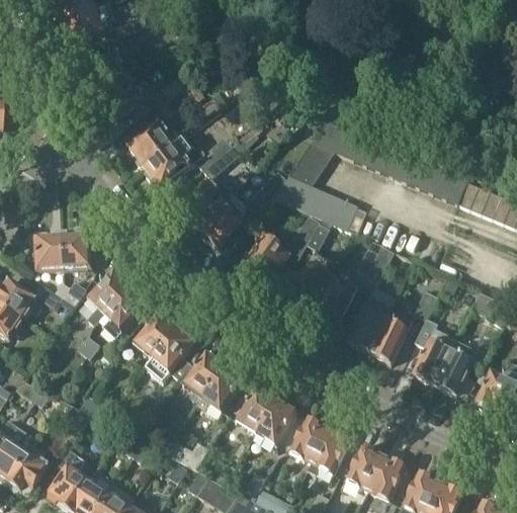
[(52,0),(54,7),(52,9),(54,16),(58,17),(59,20),(95,7),(103,5),(111,2),(110,0),(52,0)]
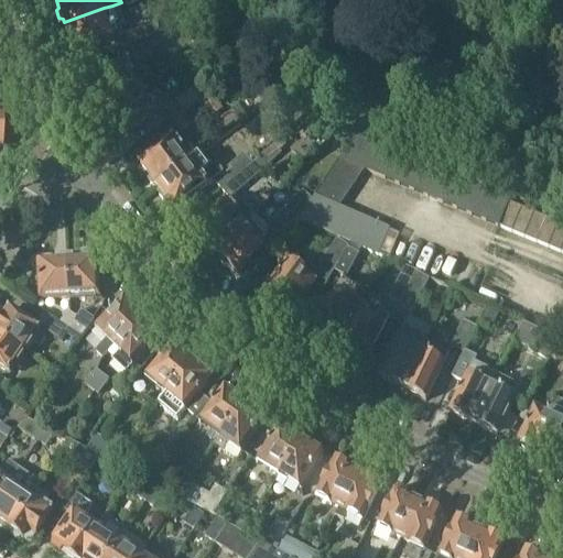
[(65,24),(63,28),(65,36),(68,36),(73,48),(121,32),(120,28),(115,30),(112,21),(117,20),(112,6),(104,8),(64,22),(65,24)]
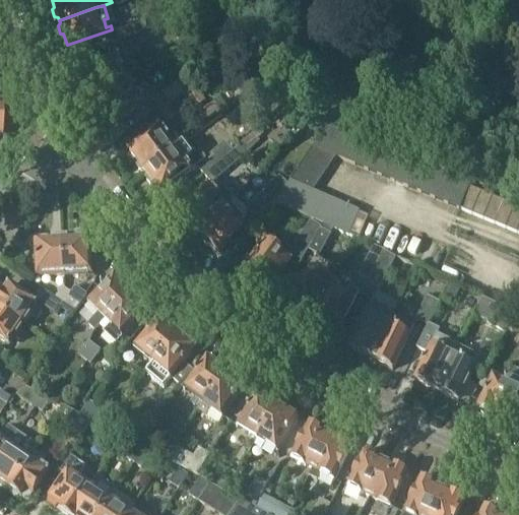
[(115,28),(121,41),(144,28),(149,27),(146,19),(142,17),(115,28)]
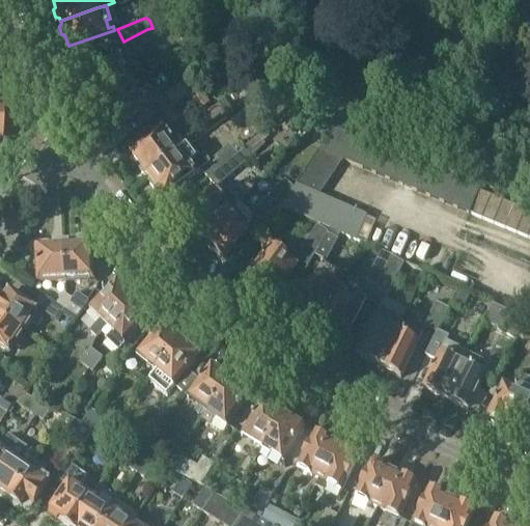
[(147,29),(123,42),(128,51),(130,54),(145,47),(143,44),(152,39),(147,29)]
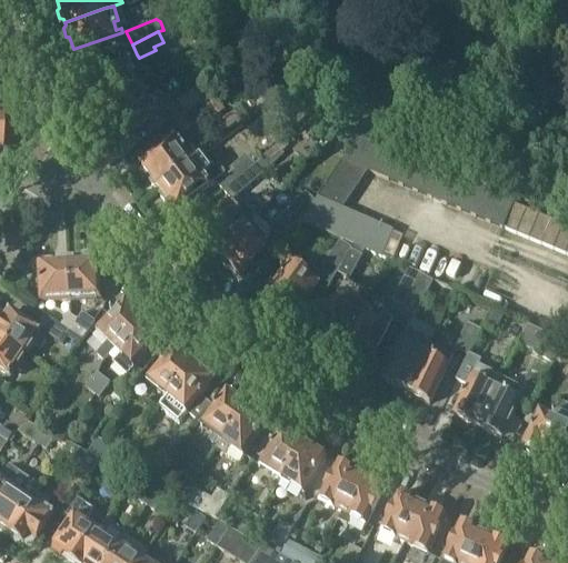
[(141,87),(108,107),(109,110),(107,114),(111,121),(116,121),(122,131),(161,107),(159,103),(156,106),(151,98),(149,99),(141,87)]
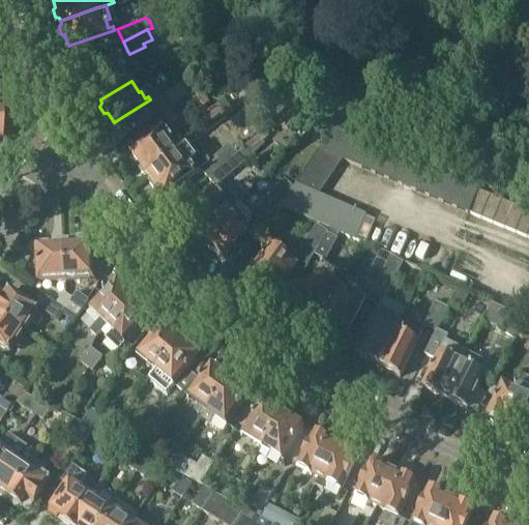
[(181,81),(155,97),(164,109),(188,92),(181,81)]
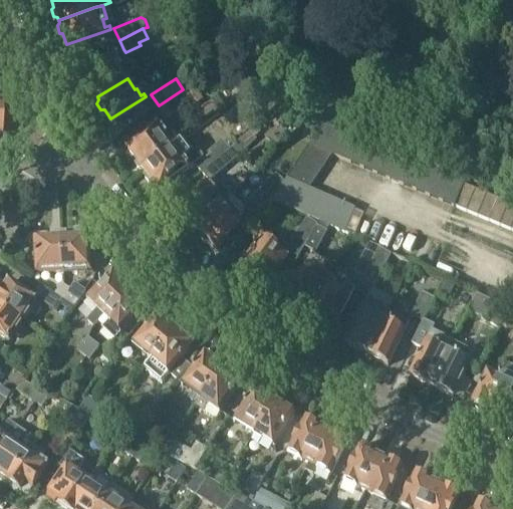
[(183,89),(159,105),(165,114),(189,98),(192,103),(205,95),(196,80),(183,89)]
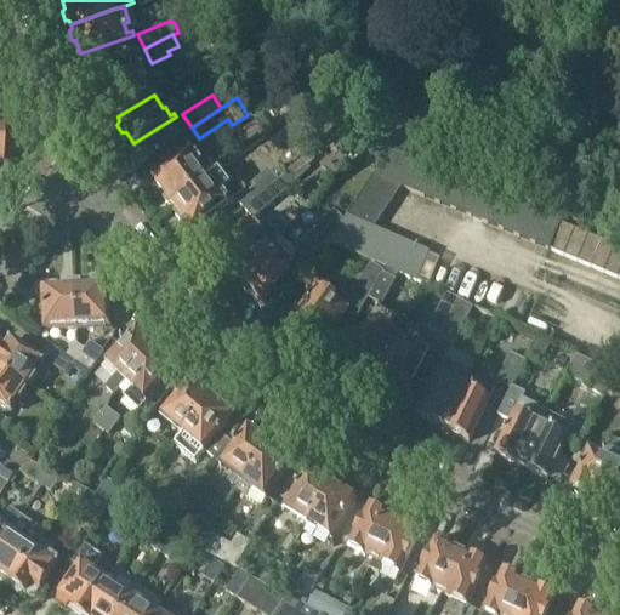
[(377,137),(375,137),(367,147),(377,157),(384,149),(390,143),(377,137)]
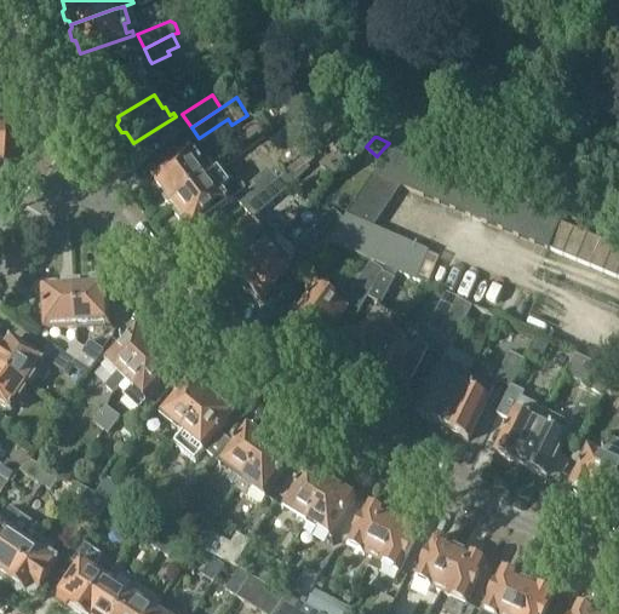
[(433,196),(446,168),(391,145),(374,171),(400,182),(433,196)]
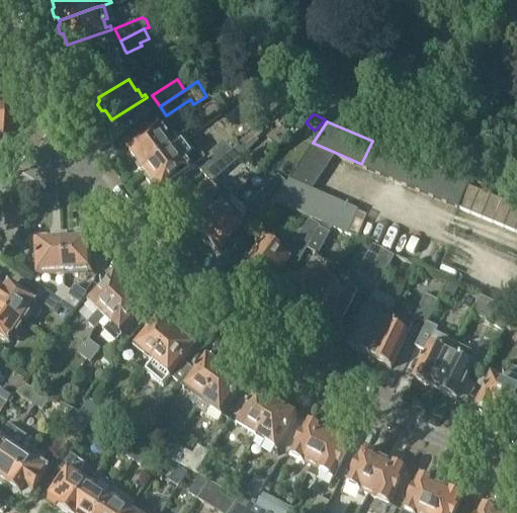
[(159,123),(128,147),(136,157),(135,161),(139,166),(143,166),(145,168),(173,146),(164,134),(166,133),(159,123)]
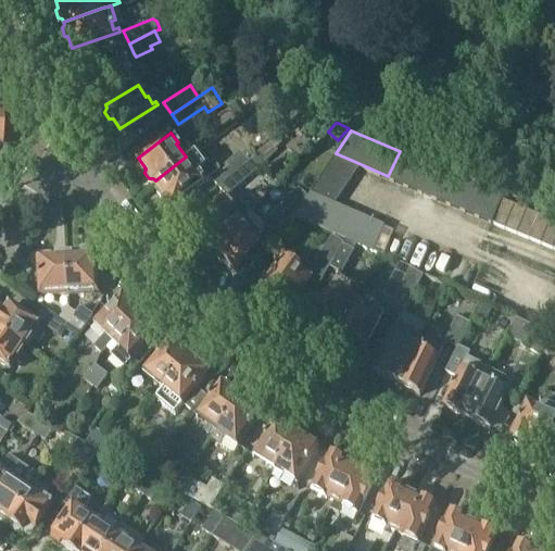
[(227,195),(194,225),(197,227),(196,228),(213,246),(250,208),(230,188),(272,151),(277,146),(268,137),(264,142),(255,149),(236,166),(217,183),(227,195)]
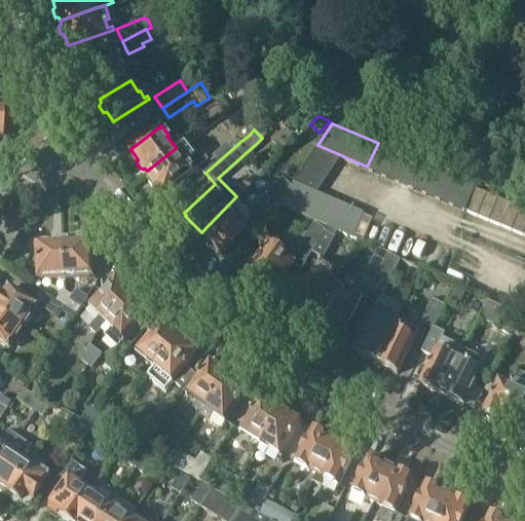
[(148,173),(146,176),(151,182),(155,182),(163,191),(193,169),(193,170),(198,165),(205,173),(223,157),(241,141),(237,136),(228,143),(226,141),(207,156),(200,148),(196,151),(186,140),(176,148),(147,171),(148,173)]
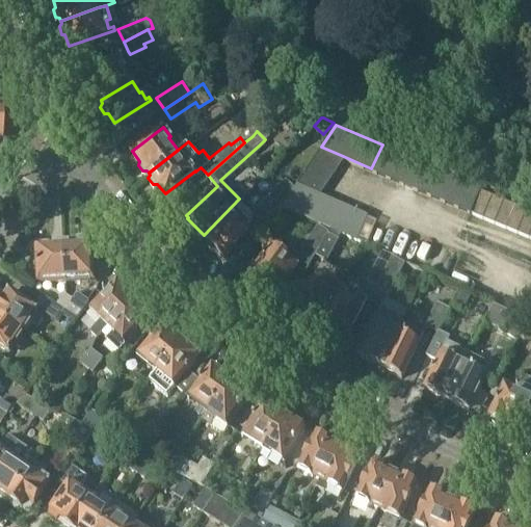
[(371,168),(387,175),(398,151),(382,145),(371,168)]
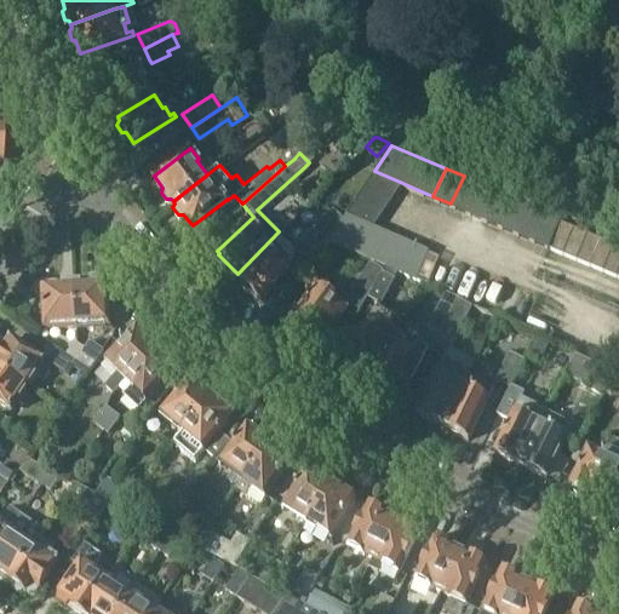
[(390,196),(400,182),(374,171),(365,184),(390,196)]
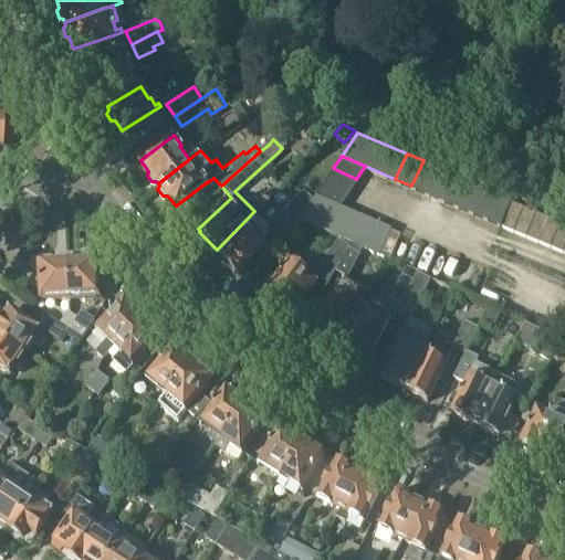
[(427,192),(438,167),(424,160),(411,186),(427,192)]
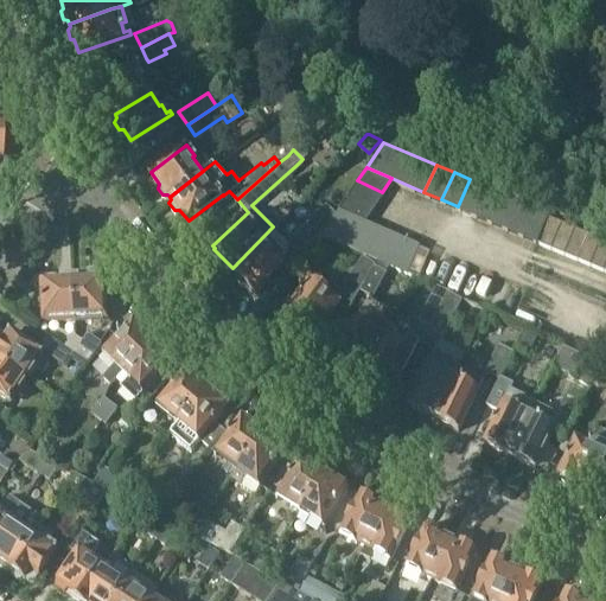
[(486,186),(470,179),(458,206),(474,213),(486,186)]
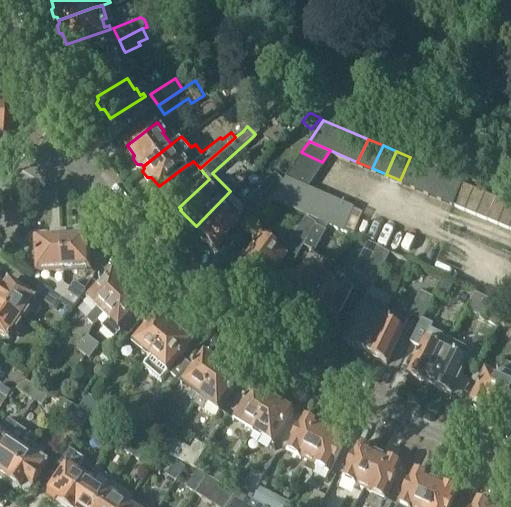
[(301,152),(294,163),(315,173),(322,162),(301,152)]
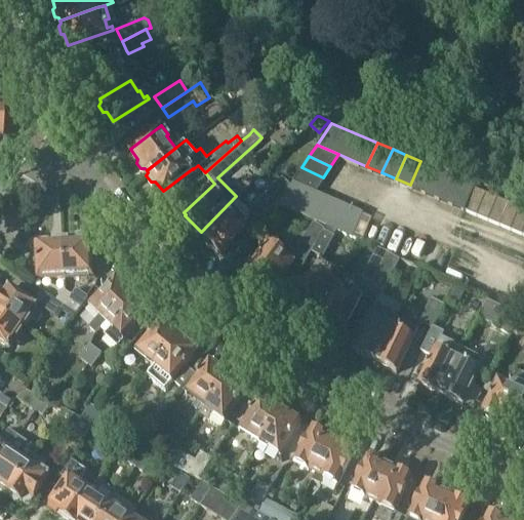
[(434,166),(420,161),(410,185),(424,191),(434,166)]
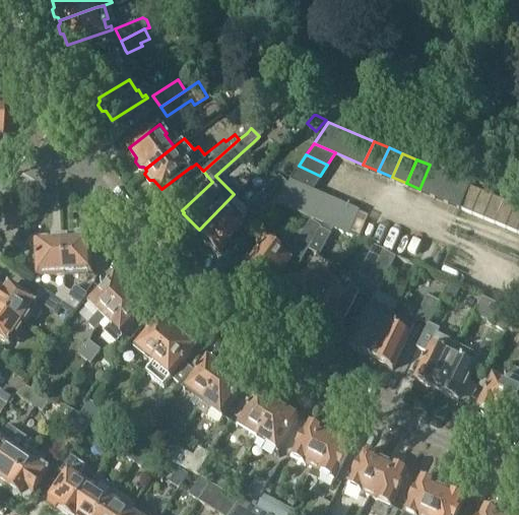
[(444,171),(430,165),(419,189),(434,194),(444,171)]
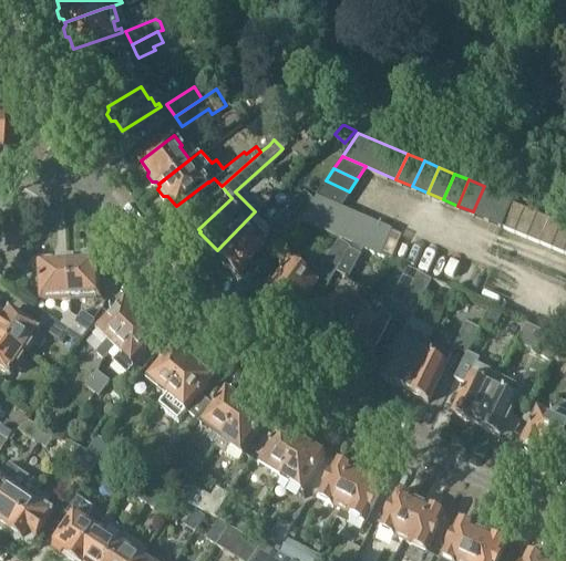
[(326,180),(316,195),(339,205),(349,191),(326,180)]
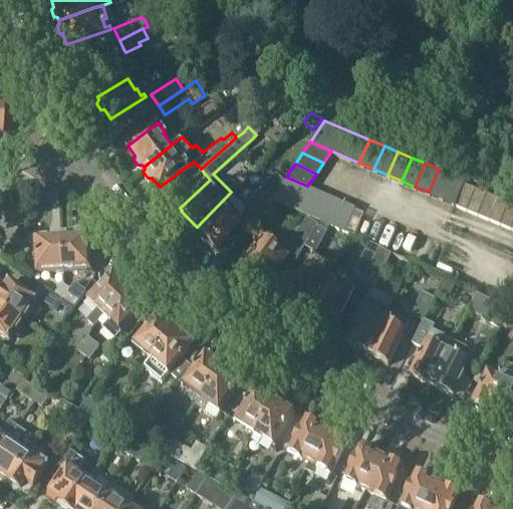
[(452,175),(439,169),(429,192),(442,198),(452,175)]
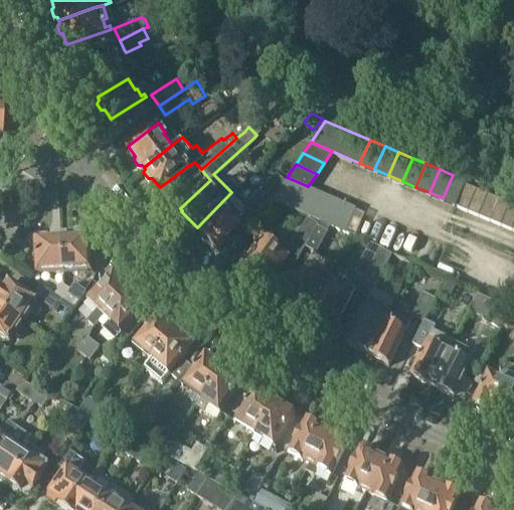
[(231,192),(197,227),(199,229),(198,233),(204,238),(208,237),(216,245),(244,218),(252,224),(267,205),(273,197),(286,179),(278,172),(246,206),(231,192)]
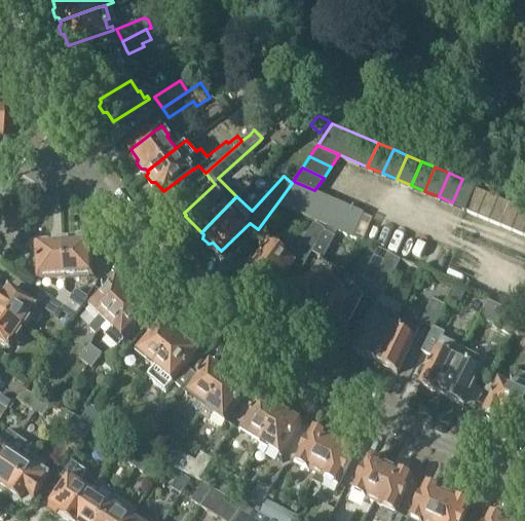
[(475,184),(462,179),(452,202),(464,208),(475,184)]
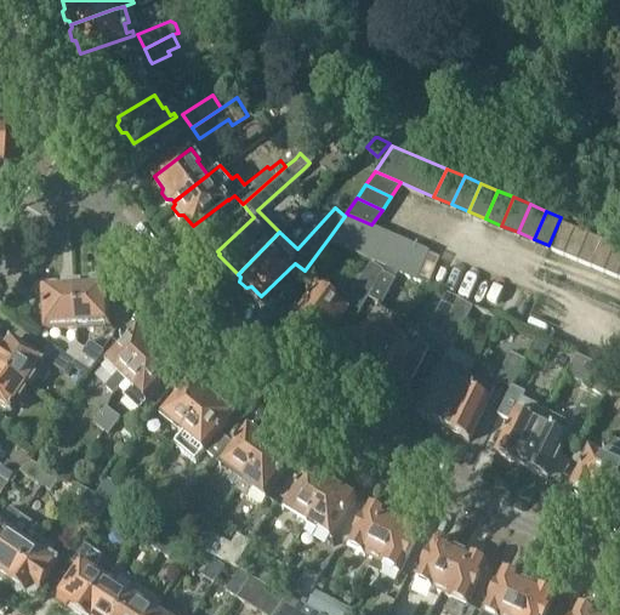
[(386,231),(371,225),(346,214),(345,216),(329,238),(374,257),(386,231)]
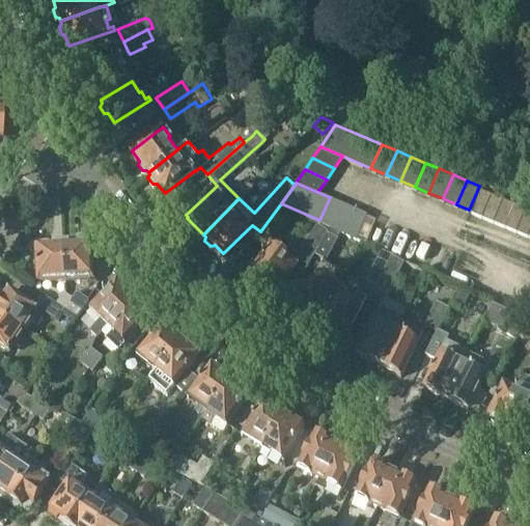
[(490,192),(479,188),(470,211),(479,215),(490,192)]
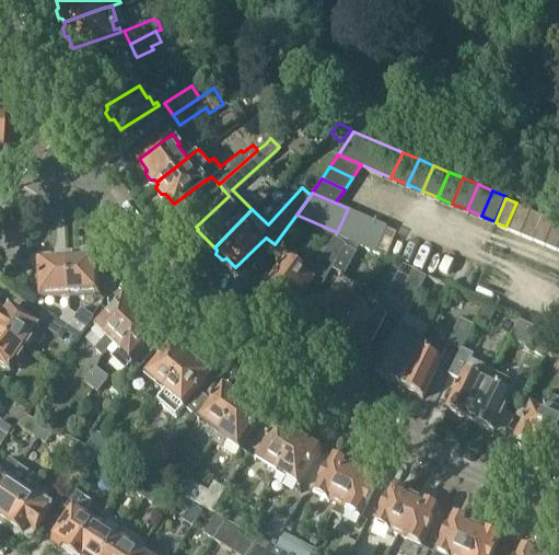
[(528,207),(516,203),(505,227),(517,231),(528,207)]
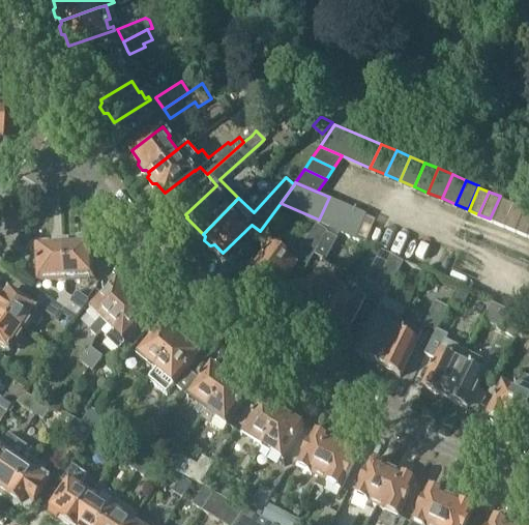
[(502,224),(511,201),(500,196),(490,219),(502,224)]
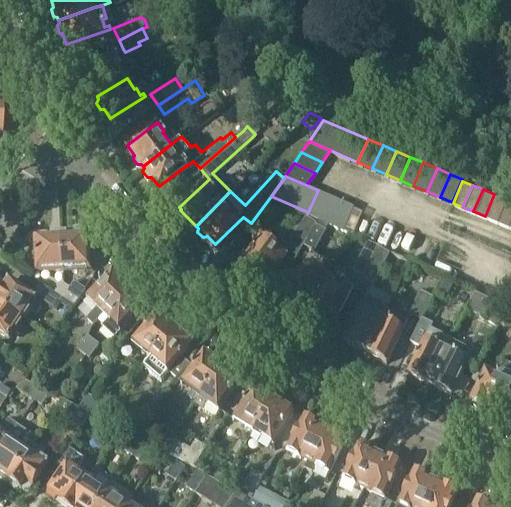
[(318,190),(308,212),(316,216),(320,218),(330,195),(318,190)]
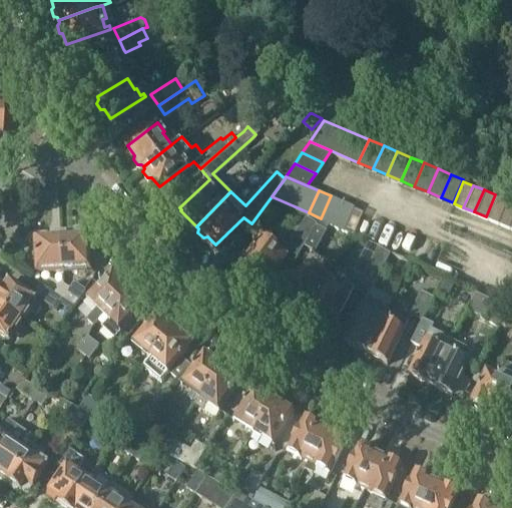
[(506,199),(495,194),(486,216),(497,221),(506,199)]
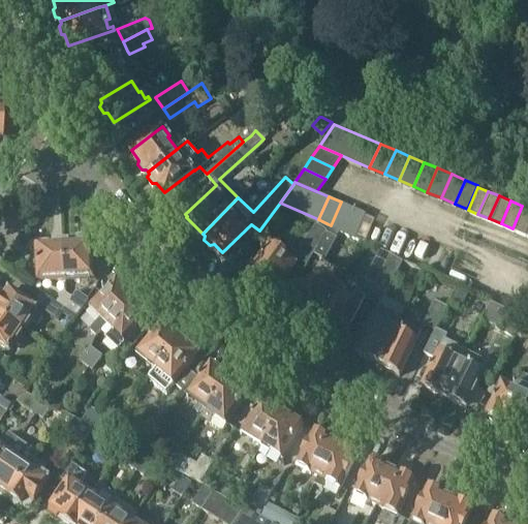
[(342,230),(353,207),(341,202),(331,225),(338,228),(342,230)]
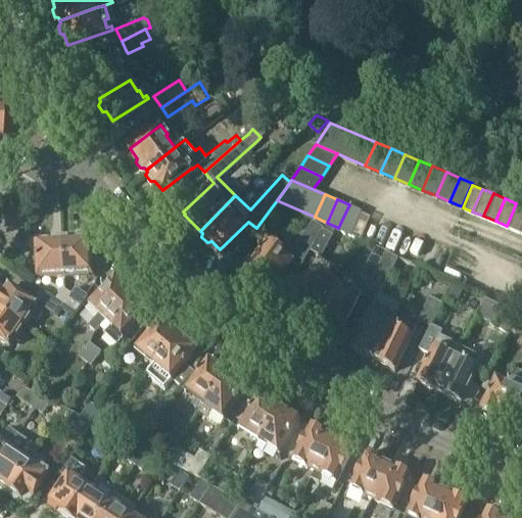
[(521,220),(521,205),(516,203),(507,226),(518,231),(521,220)]
